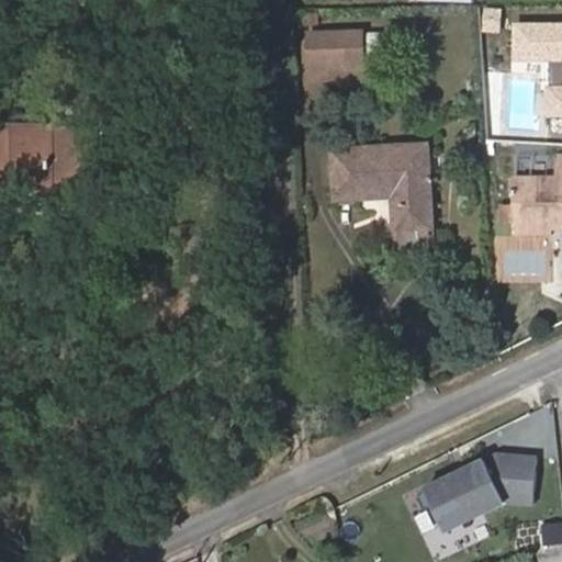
[(364,31),(312,32),(313,67),(364,66),(364,31)]
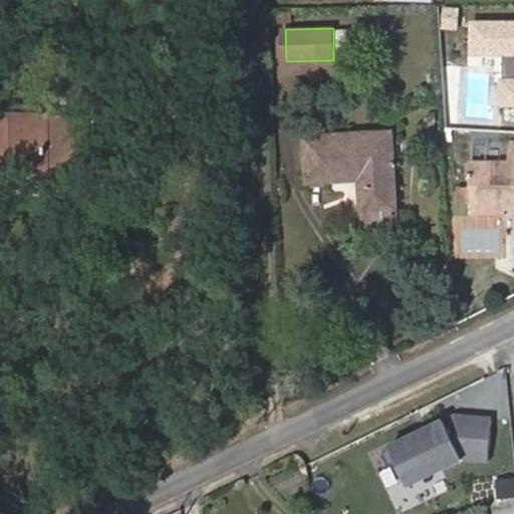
[(513,60),(504,60),(504,87),(513,87),(513,60)]
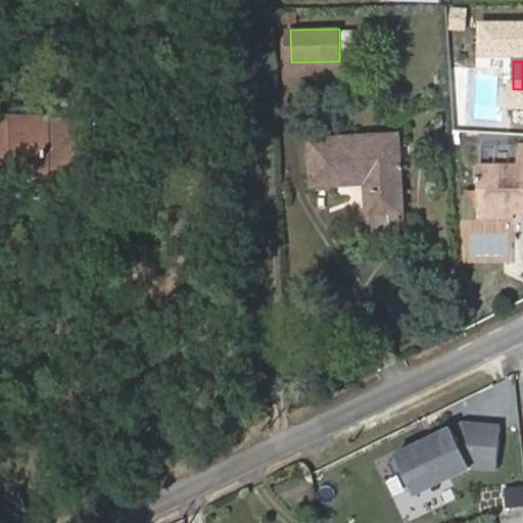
[(82,189),(81,114),(0,115),(0,169),(45,169),(45,190),(82,189)]
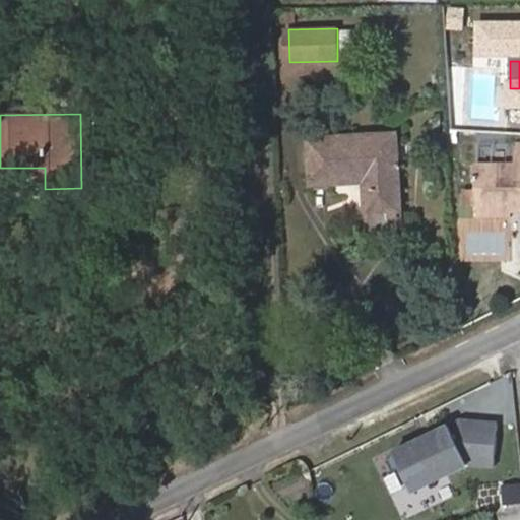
[(401,211),(396,133),(308,138),(310,184),(363,182),(365,213),(401,211)]
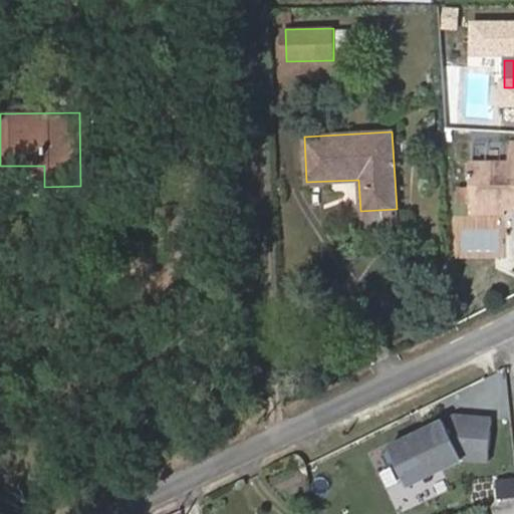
[(509,198),(509,205),(513,205),(513,138),(510,139),(509,161),(471,162),(472,199),(509,198)]
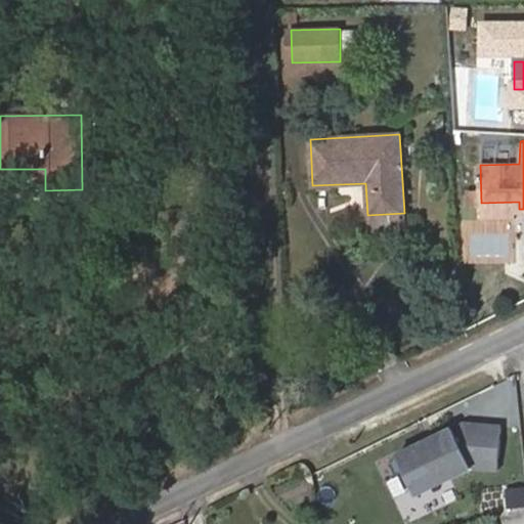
[(519,216),(519,209),(519,202),(481,203),(481,216),(519,216)]
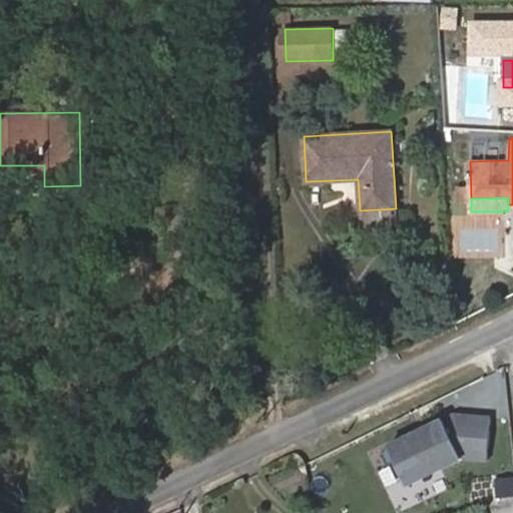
[(486,458),(489,415),(454,418),(387,449),(405,487),(462,461),(486,458)]
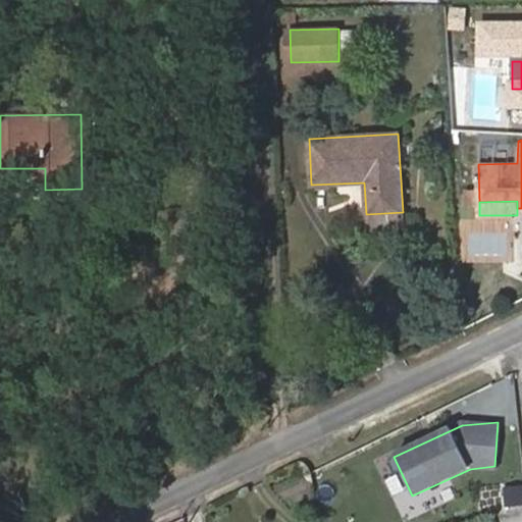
[(521,502),(521,487),(520,481),(500,487),(505,507),(521,502)]
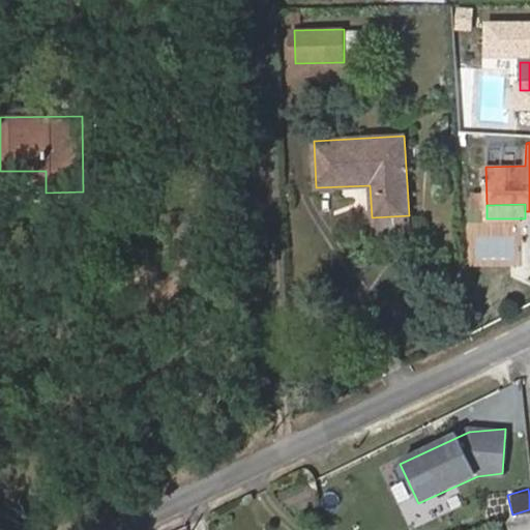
[(431,518),(452,508),(447,495),(425,504),(431,518)]
